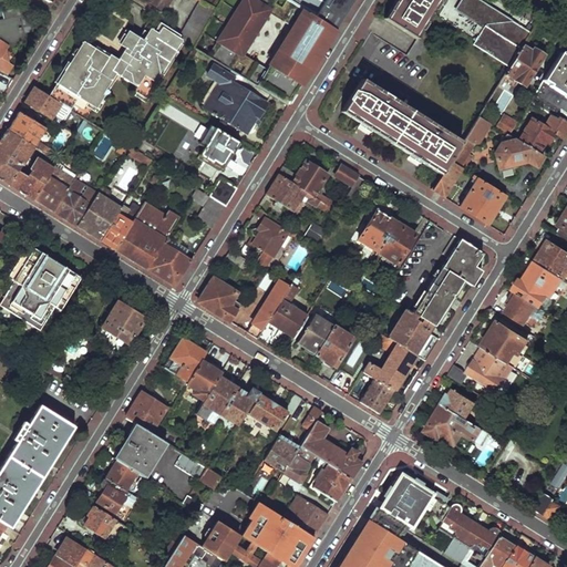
[(83,43),(48,96),(71,110),(88,121),(115,80),(130,90),(126,94),(141,104),(183,41),(194,48),(220,0),(216,0),(212,8),(202,1),(179,39),(162,28),(156,35),(150,31),(142,43),(124,31),(117,43),(120,44),(117,47),(124,51),(115,64),(83,43)]
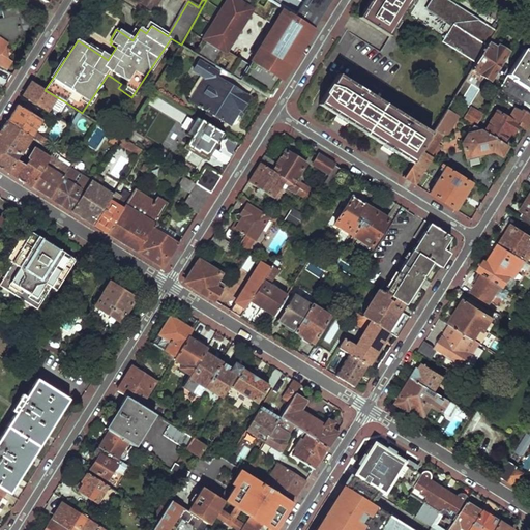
[(140,0),(139,2),(153,11),(159,0),(140,0)]
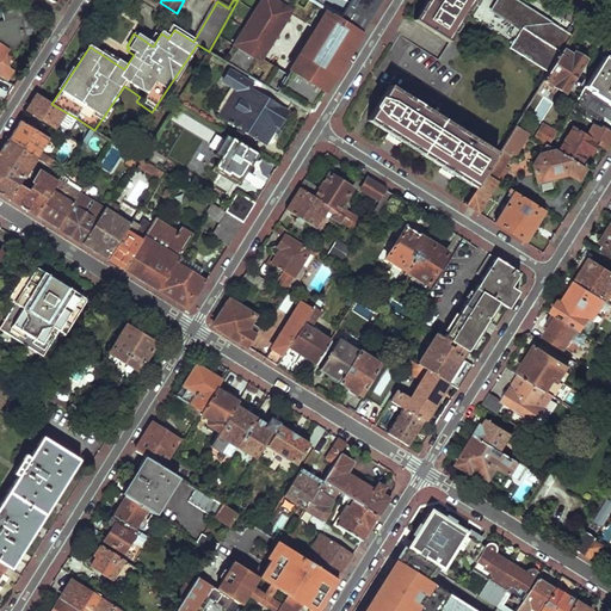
[(251,76),(255,69),(264,74),(259,81),(291,102),(310,113),(331,81),(362,31),(312,0),(309,0),(306,7),(297,1),(297,0),(261,0),(224,61),(251,76)]
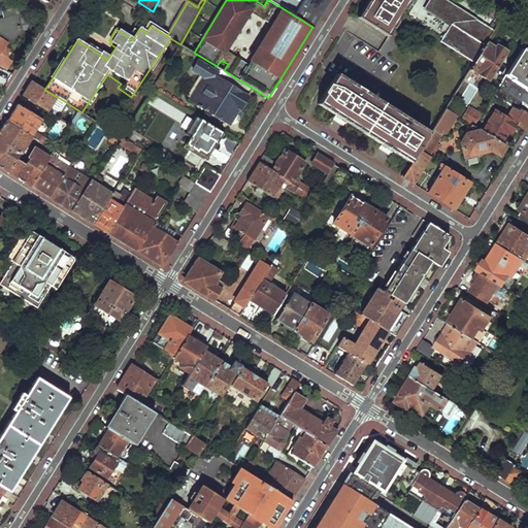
[(269,0),(312,27),(320,15),(295,0),(269,0)]
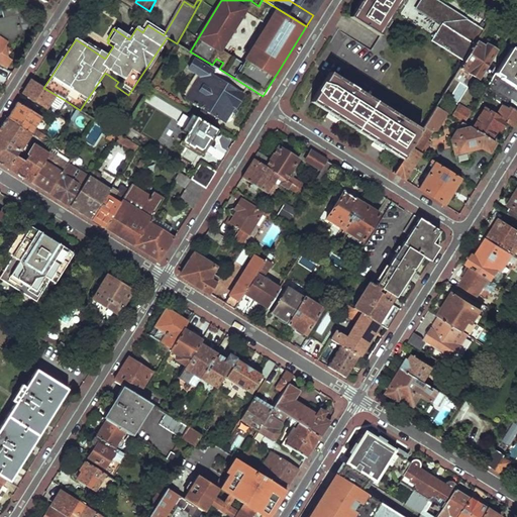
[(360,0),(350,17),(380,35),(402,0),(360,0)]
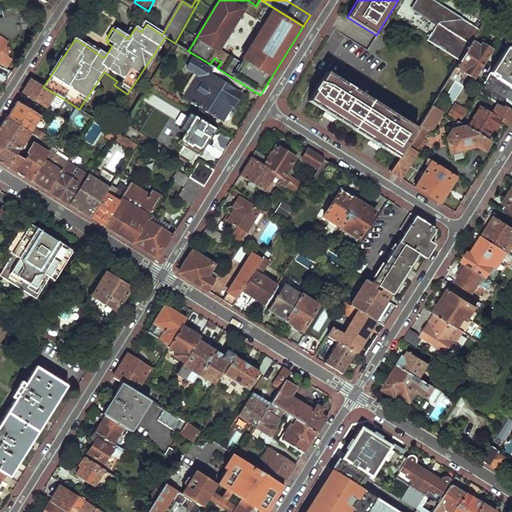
[(416,0),(411,10),(435,26),(438,22),(457,34),(459,31),(456,28),(462,19),(431,0),(416,0)]
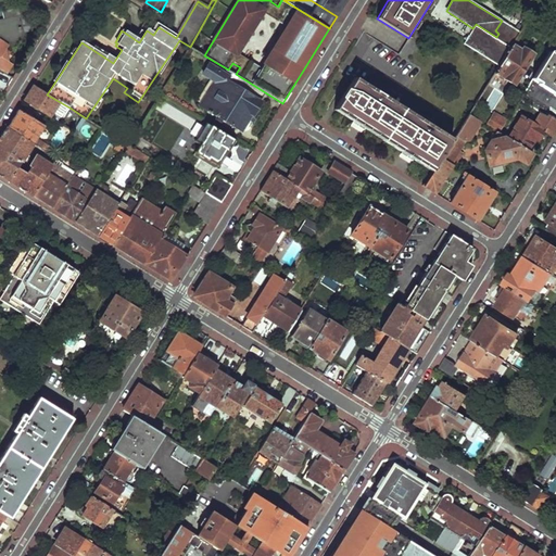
[(0,59),(2,61),(5,55),(3,53),(4,51),(3,50),(7,46),(4,45),(7,41),(14,40),(14,41),(20,40),(19,38),(21,33),(22,33),(19,22),(17,22),(13,19),(13,16),(1,19),(2,22),(0,25),(0,59)]
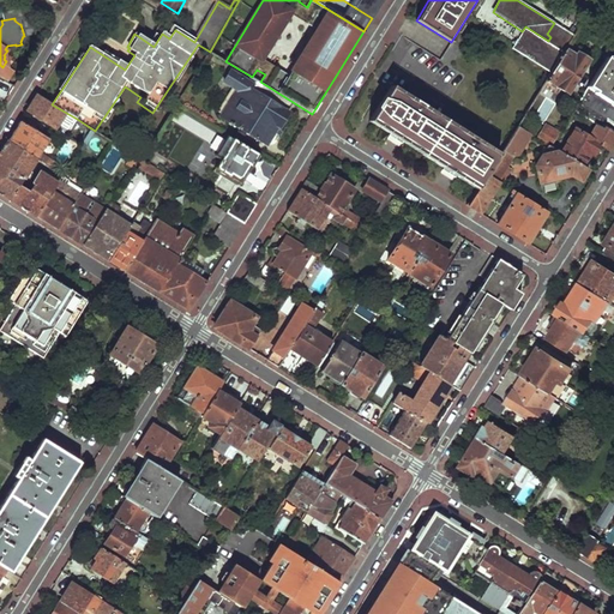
[(512,48),(551,72),(565,49),(573,35),(554,23),(547,34),(551,37),(548,41),(525,26),(522,31),(512,48)]
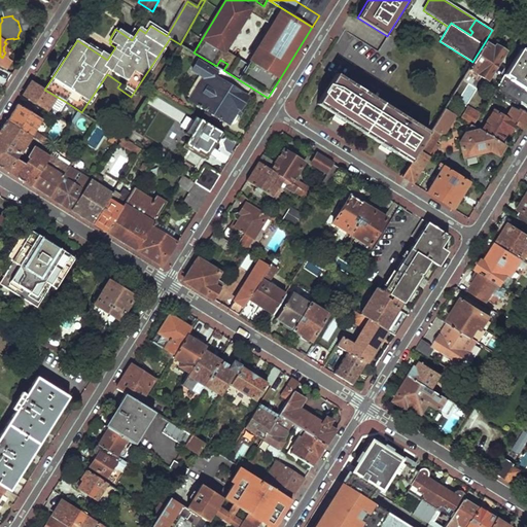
[(472,62),(468,69),(488,80),(504,53),(503,51),(506,47),(506,44),(502,41),(499,42),(497,43),(495,46),(494,46),(492,47),(485,42),(472,62)]
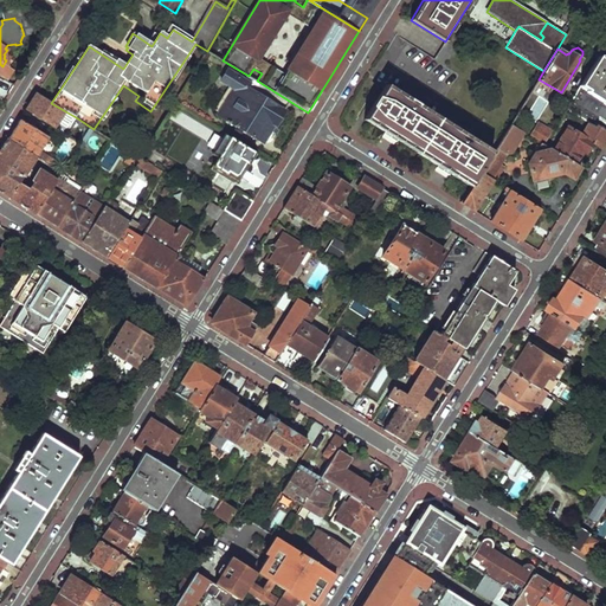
[(207,51),(200,63),(205,66),(212,53),(207,51)]
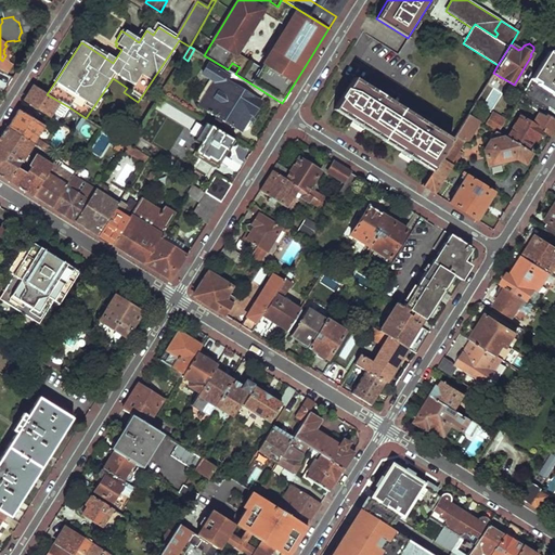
[(5,55),(2,61),(5,63),(11,54),(4,51),(3,53),(5,55)]
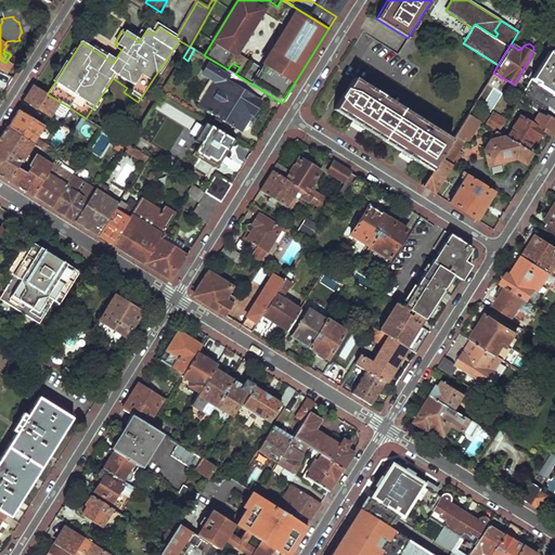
[(518,100),(539,113),(544,116),(546,114),(554,119),(554,55),(549,52),(518,100)]
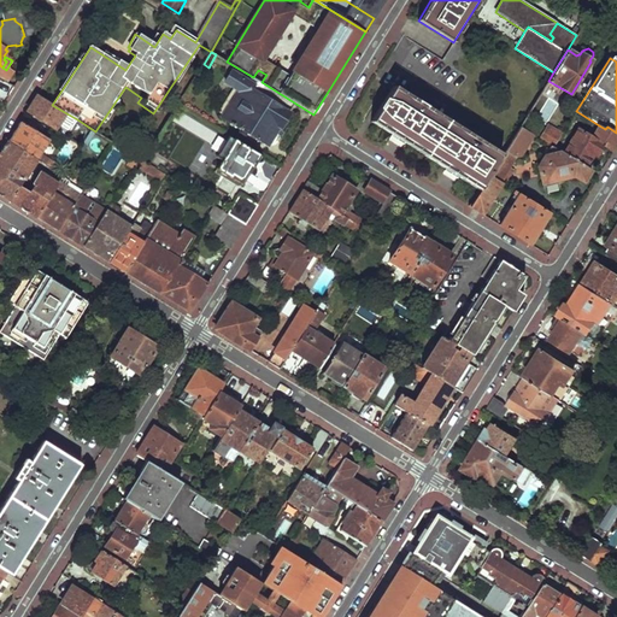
[(221,118),(266,147),(272,139),(277,141),(285,130),(281,128),(289,113),(288,113),(294,103),(262,82),(257,80),(253,87),(230,74),(223,83),(236,92),(221,118)]
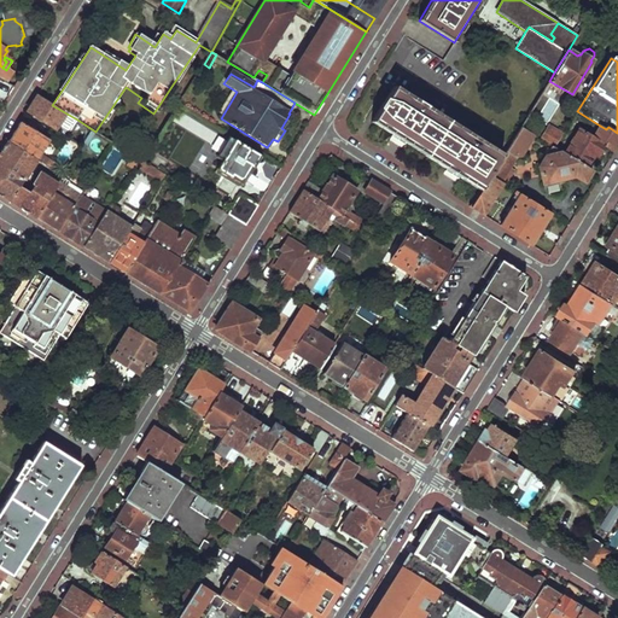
[(0,88),(10,94),(15,86),(0,77),(0,88)]
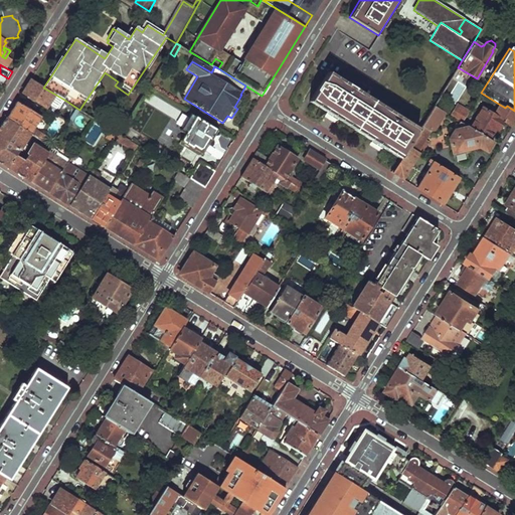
[(338,121),(373,142),(371,144),(381,150),(382,149),(400,160),(407,147),(418,130),(328,71),(309,102),(327,114),(326,115),(337,122),(338,121)]
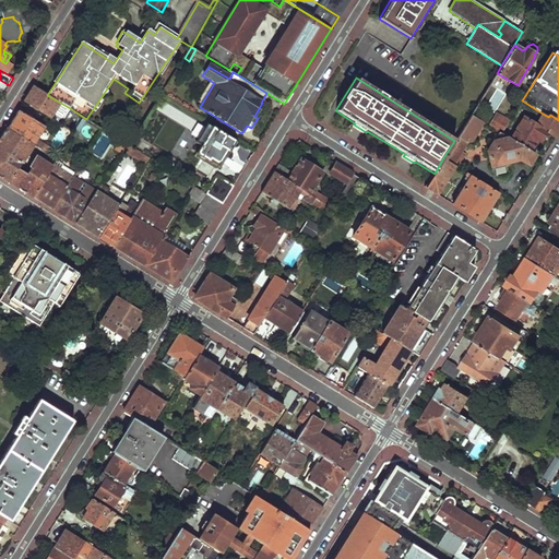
[(24,100),(60,122),(70,108),(47,95),(33,86),(24,100)]
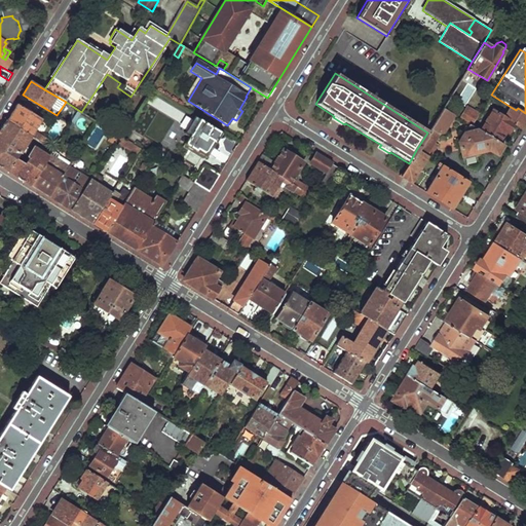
[(6,121),(30,136),(38,140),(41,135),(34,130),(41,119),(16,105),(6,121)]
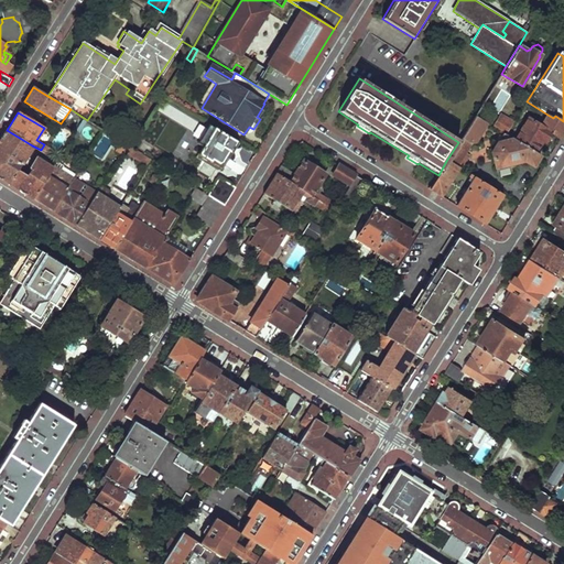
[(513,140),(537,153),(543,144),(546,145),(553,134),(561,139),(563,133),(563,121),(555,116),(553,118),(548,115),(541,125),(528,117),(513,140)]
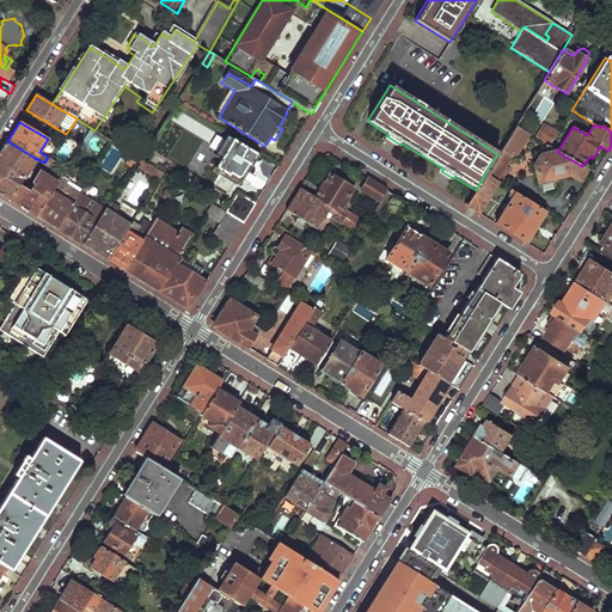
[(536,139),(545,145),(549,147),(557,134),(544,126),(536,139)]
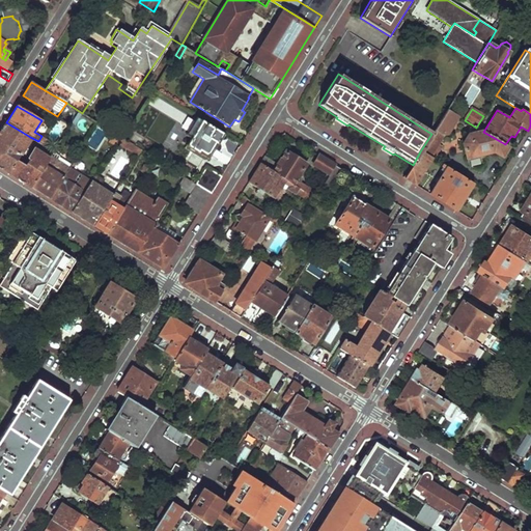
[(447,110),(431,134),(420,151),(431,159),(434,160),(441,147),(437,144),(443,135),(448,135),(458,116),(447,110)]
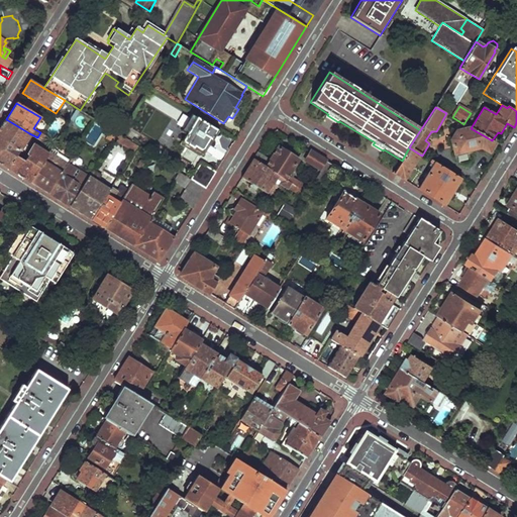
[(179,145),(197,158),(203,157),(217,133),(190,116),(180,132),(185,135),(179,145)]
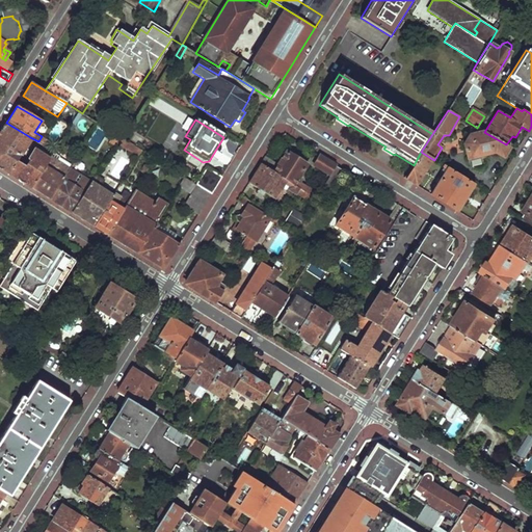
[(6,123),(0,131),(0,142),(20,155),(30,137),(6,123)]
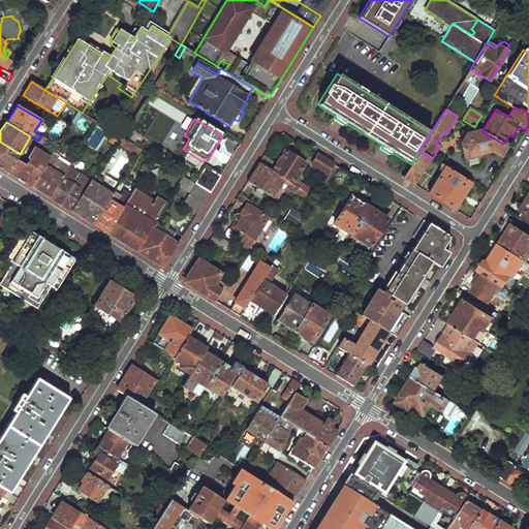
[(461,143),(466,157),(468,156),(470,160),(476,158),(476,155),(492,151),(500,156),(506,146),(503,144),(481,131),(474,127),(471,125),(461,143)]
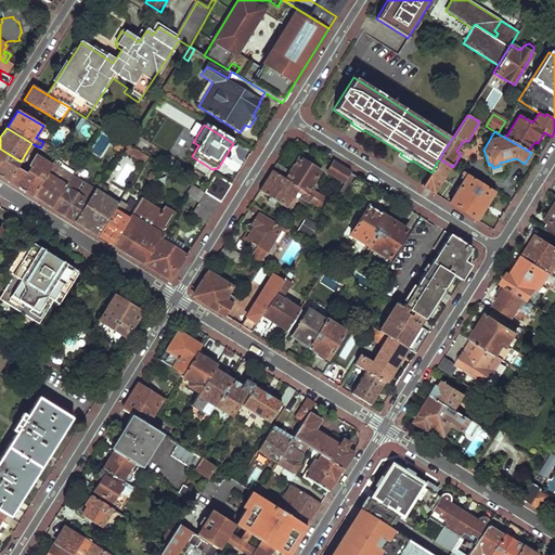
[(46,152),(56,158),(62,150),(51,143),(46,152)]
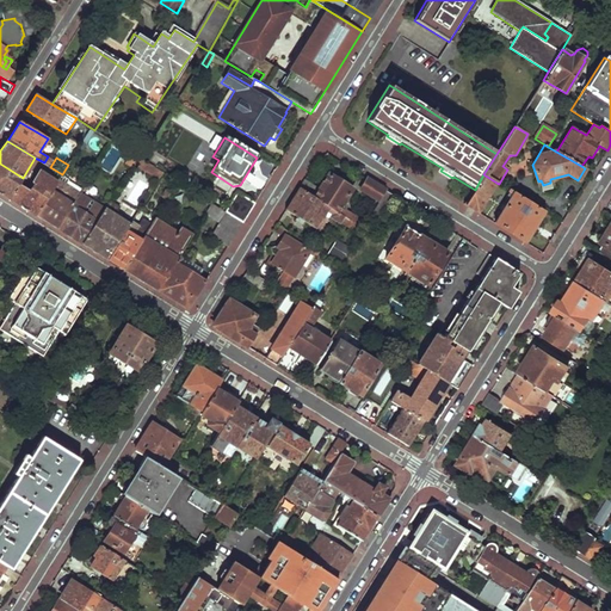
[(140,170),(159,181),(164,173),(137,158),(128,173),(135,178),(140,170)]
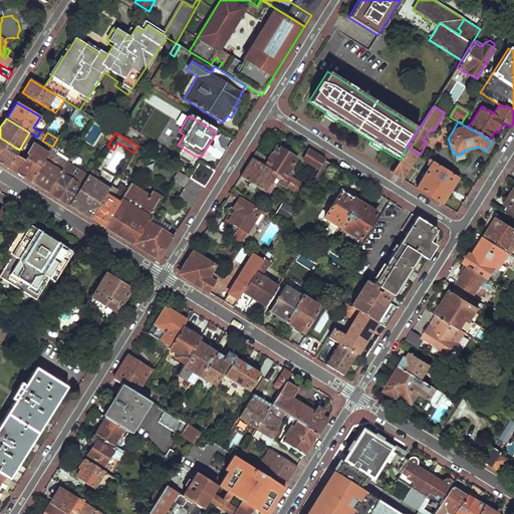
[(0,138),(0,163),(7,168),(15,156),(19,150),(0,138)]
